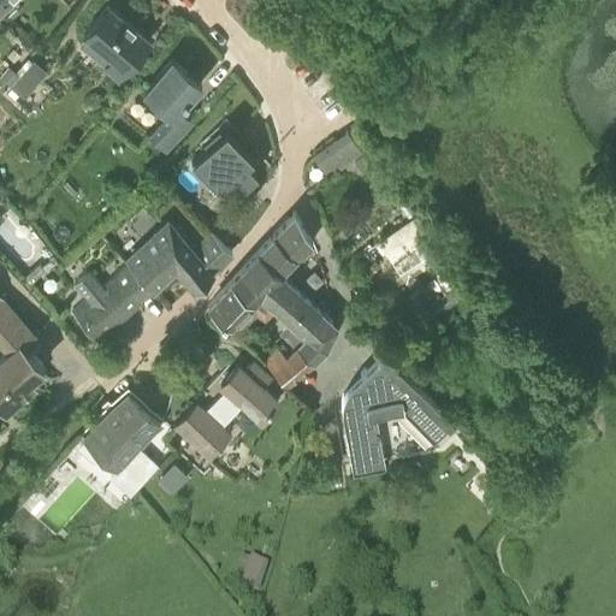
[(19,10),(11,1),(3,10),(11,18),(19,10)]
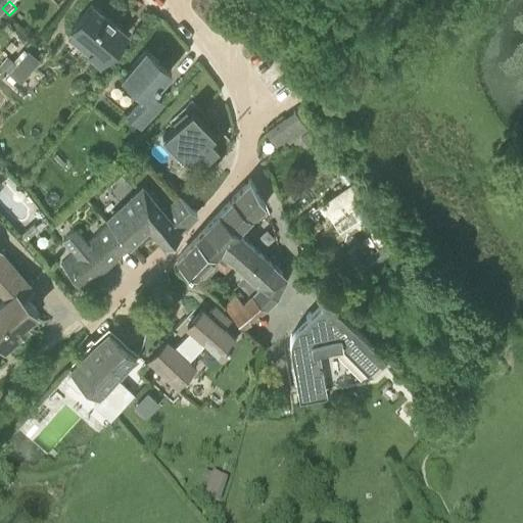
[(99,64),(126,33),(92,4),(65,36),(99,64)]
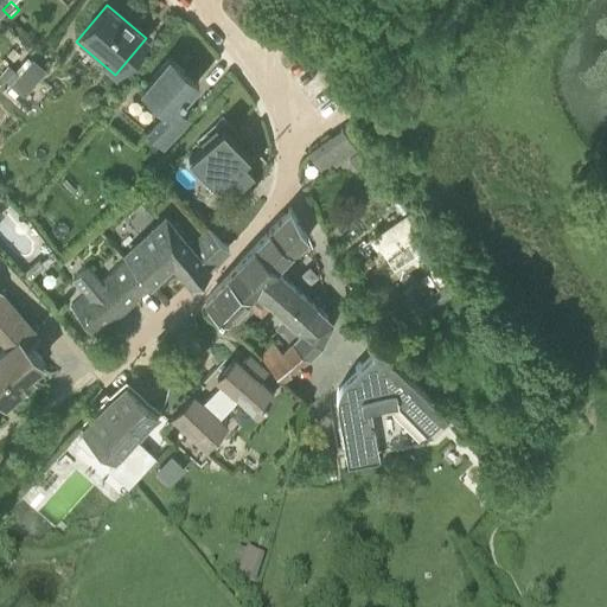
[(23,96),(45,68),(33,58),(19,74),(11,84),(10,85),(23,96)]
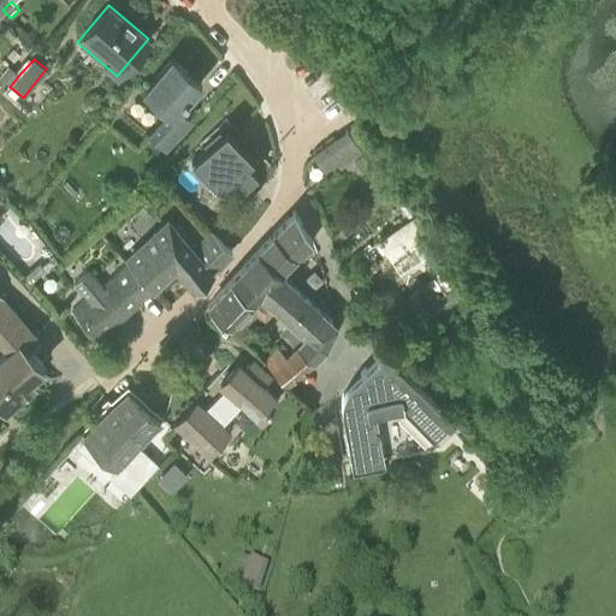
[(165,147),(189,117),(179,108),(201,83),(172,59),(143,90),(170,113),(150,135),(165,147)]
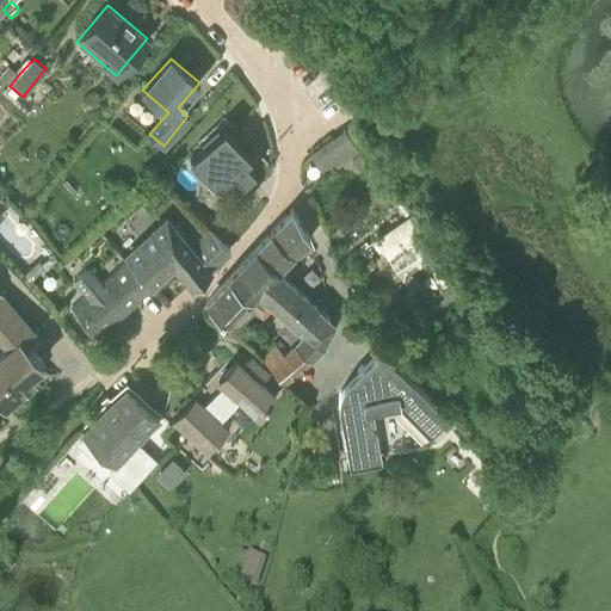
[(0,73),(0,74),(11,85),(19,74),(7,65),(0,73)]
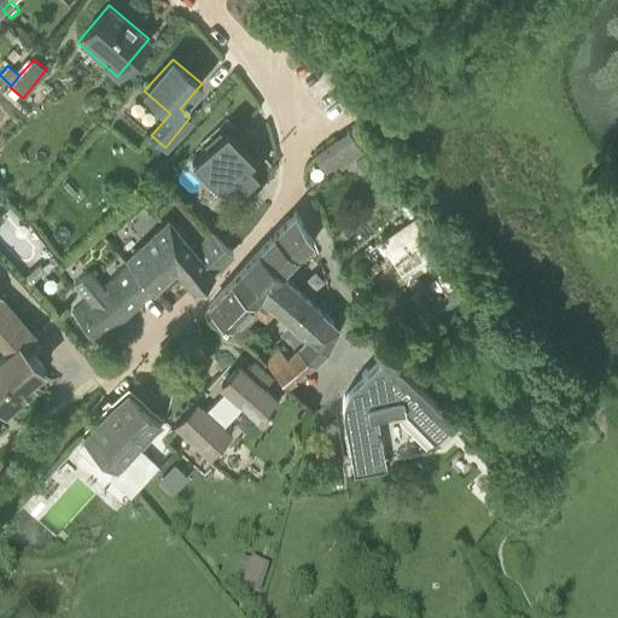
[(351,158),(355,163),(366,155),(360,147),(371,139),(359,123),(314,155),(325,170),(337,162),(340,167),(351,158)]
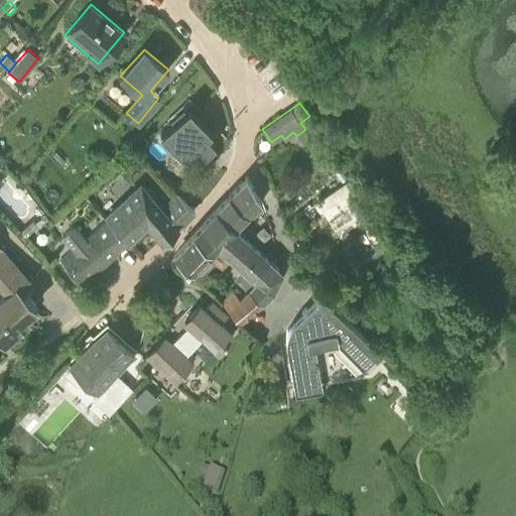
[(188,107),(160,135),(182,158),(190,150),(198,158),(215,141),(207,134),(212,129),(188,107)]
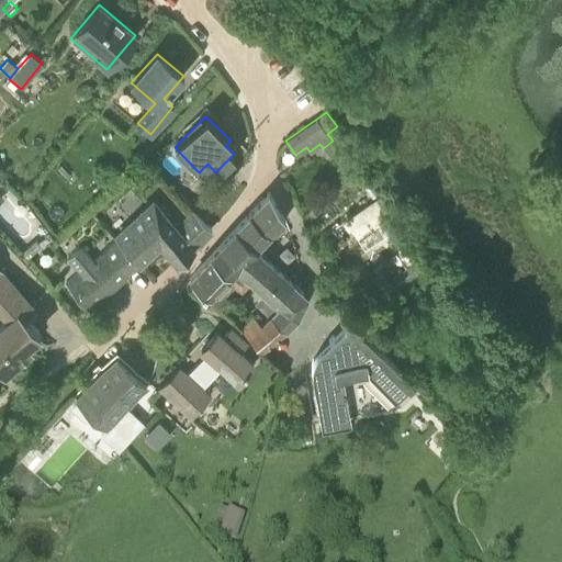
[(333,141),(323,148),(341,175),(352,166),(333,141)]
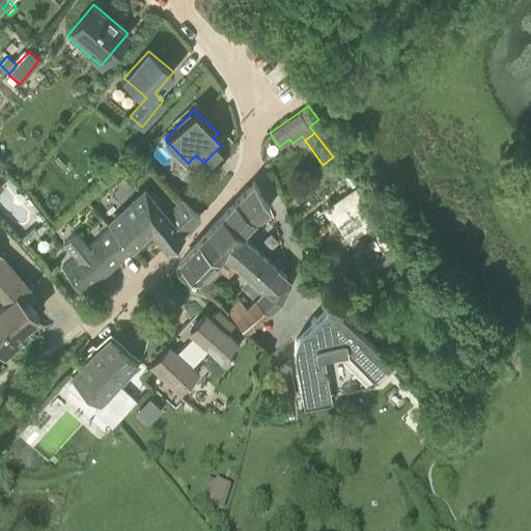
[(254,222),(270,207),(254,180),(234,202),(254,222)]
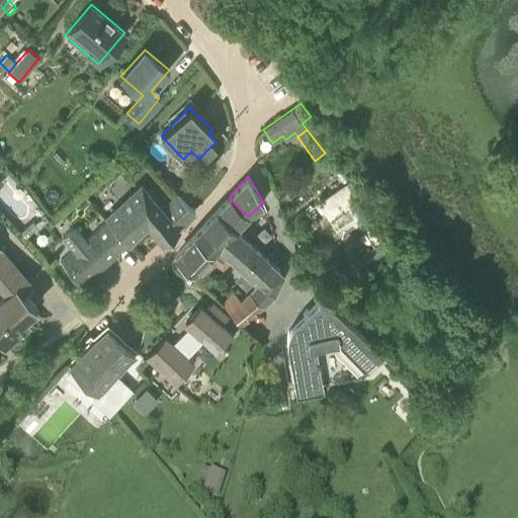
[(363,204),(347,184),(319,208),(347,244),(338,252),(356,273),(394,241),(405,232),(410,237),(416,231),(407,220),(401,225),(395,218),(387,224),(378,213),(387,206),(377,193),(363,204)]
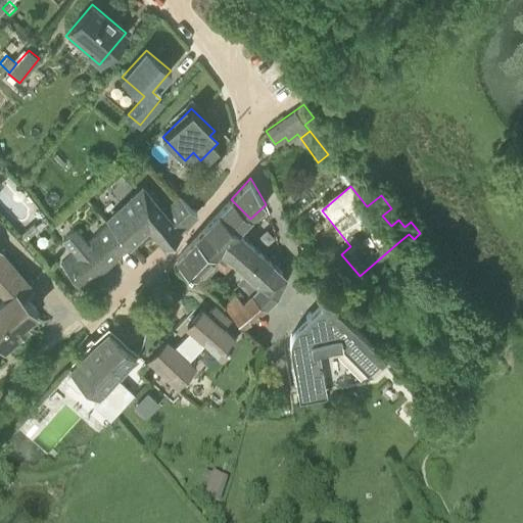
[(143,188),(107,222),(128,243),(149,222),(168,241),(197,211),(180,194),(163,208),(143,188)]
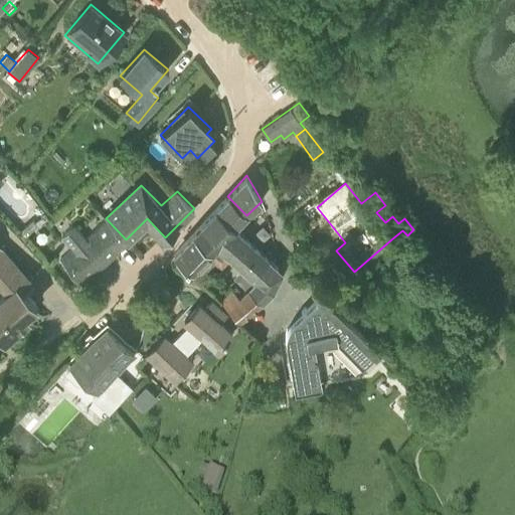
[(228,222),(233,227),(246,215),(227,196),(201,225),(215,237),(228,222)]
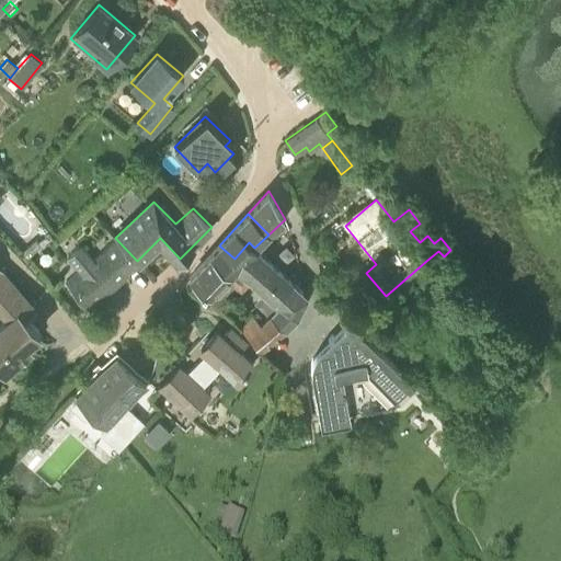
[(137,261),(115,238),(66,284),(88,307),(94,301),(137,261)]
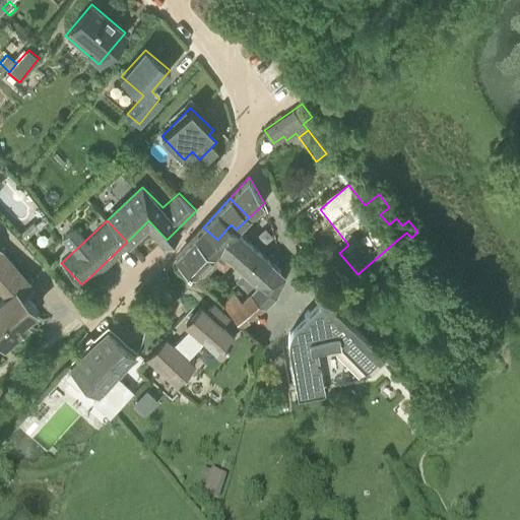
[(203,228),(196,236),(213,254),(218,249),(232,260),(252,279),(269,261),(236,230),(231,224),(217,240),(203,228)]
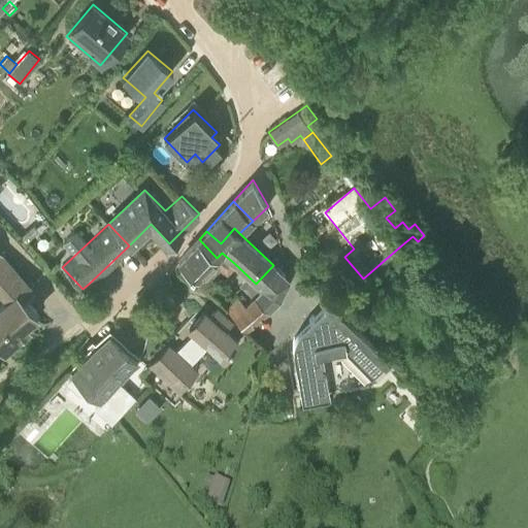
[(235,264),(222,253),(217,258),(199,239),(177,263),(196,279),(209,293),(218,285),(210,277),(220,267),(226,272),(235,264)]
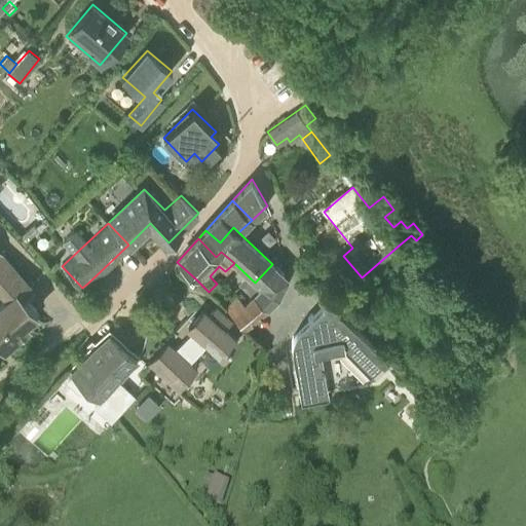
[(32,286),(0,252),(1,251),(0,249),(0,290),(7,298),(0,304),(0,345),(3,349),(29,325),(26,322),(37,310),(23,296),(32,286)]
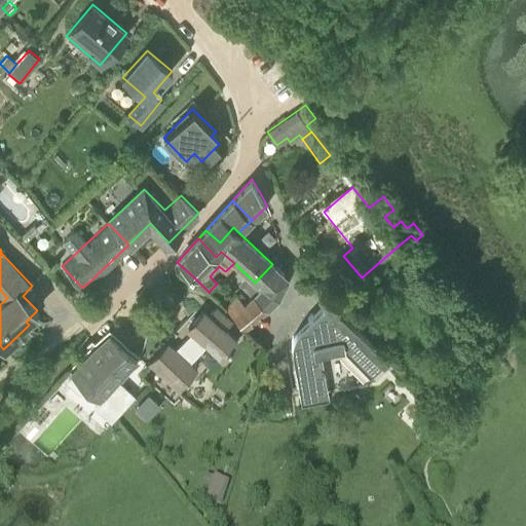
[(267,307),(277,296),(285,279),(284,274),(272,264),(255,283),(261,288),(255,294),(267,307)]
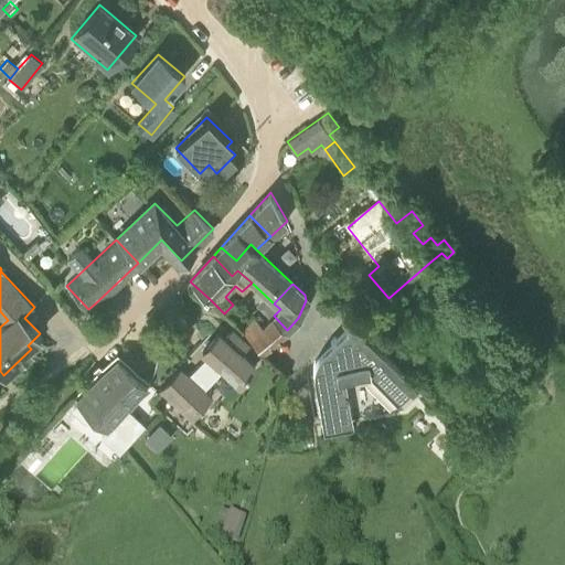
[(273,302),(264,311),(272,319),(274,316),(280,309),(274,304),(273,302)]
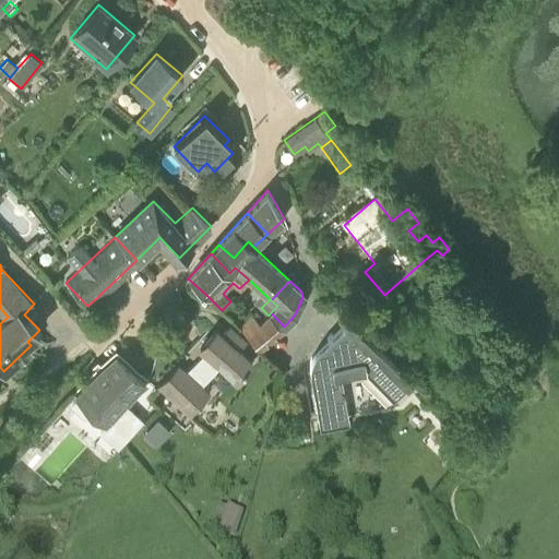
[(284,326),(271,312),(259,324),(250,316),(239,326),(260,348),(284,326)]
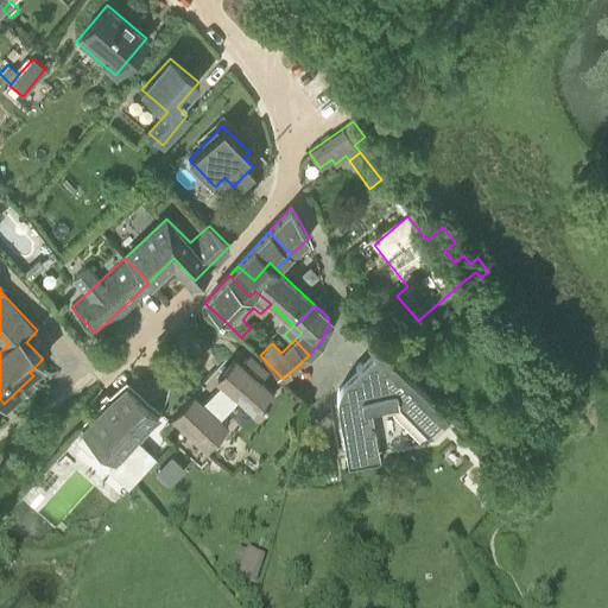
[(448,417),(379,343),(373,349),(374,350),(346,378),(342,382),(339,388),(337,398),(337,406),(340,419),(337,419),(342,443),(344,443),(348,467),(380,461),(371,409),(397,404),(428,435),(442,420),(443,422),(448,417)]
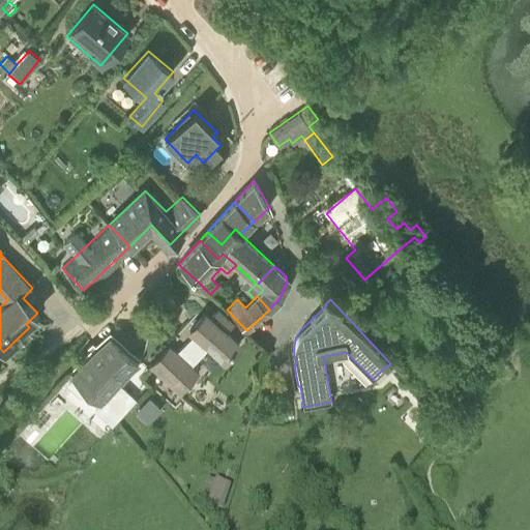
[(180,390),(199,370),(192,362),(208,345),(225,360),(239,343),(225,330),(232,322),(217,310),(210,317),(204,312),(189,328),(195,333),(177,353),(169,346),(152,364),(180,390)]
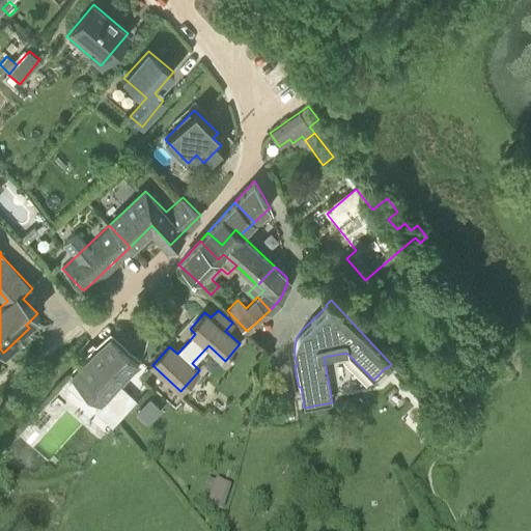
[(117,386),(137,363),(110,338),(67,385),(114,427),(137,402),(117,386)]
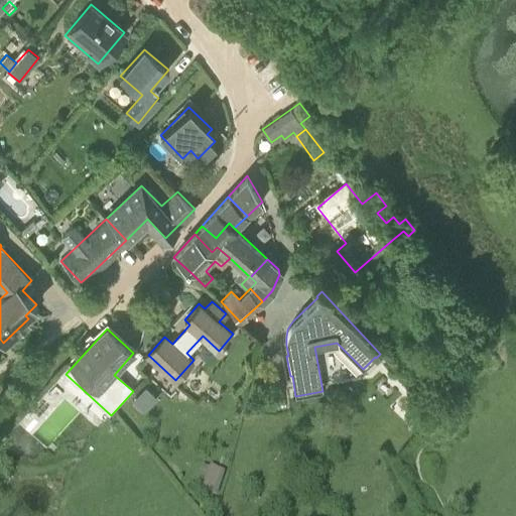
[(428,393),(415,382),(413,380),(405,389),(419,403),(428,393)]
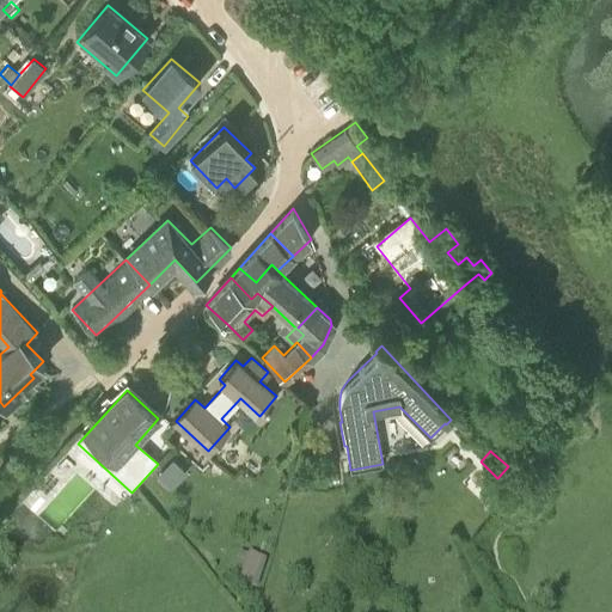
[(184,469),(172,459),(158,476),(169,485),(184,469)]
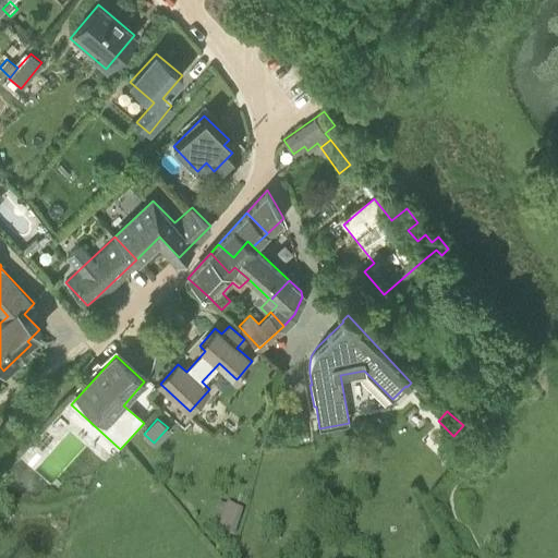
[(234,536),(242,511),(226,506),(217,531),(234,536)]
